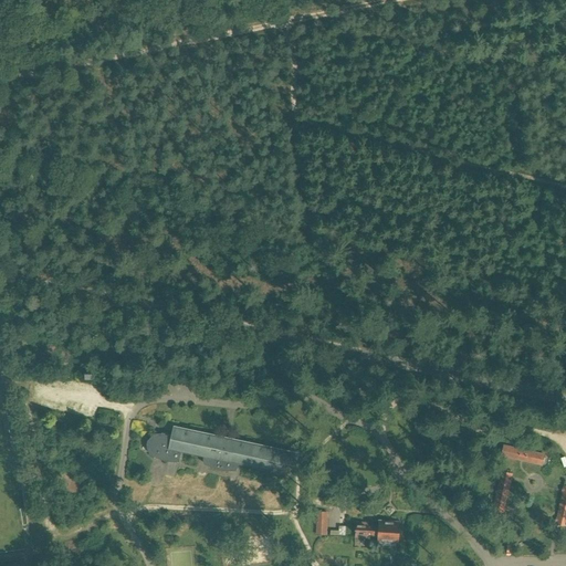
[(92,383),(93,370),(84,370),(83,381),(92,383)]
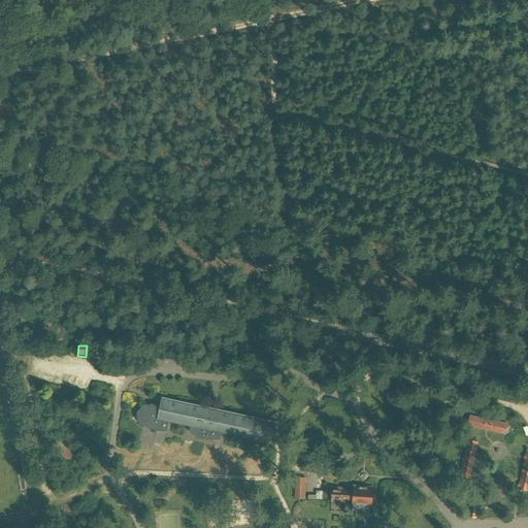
[(162,397),(160,406),(152,404),(151,405),(150,405),(147,405),(145,406),(144,406),(142,407),(141,408),(139,410),(138,410),(138,411),(137,414),(137,416),(137,419),(139,423),(141,425),(144,427),(153,430),(167,432),(169,423),(190,427),(190,433),(197,436),(202,438),(207,439),(217,440),(221,440),(224,434),(265,443),(267,435),(277,437),(279,423),(162,397)]
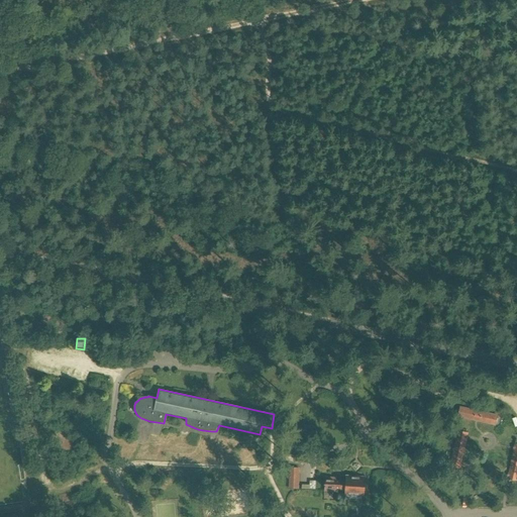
[(459,406),(457,418),(496,427),(498,415),(459,406)]
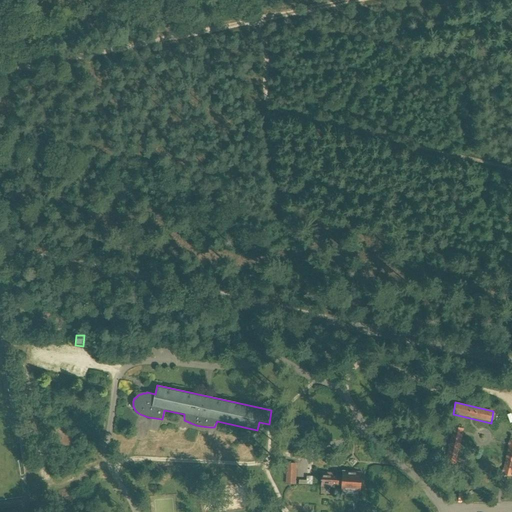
[(457,463),(464,429),(453,426),(446,460),(457,463)]
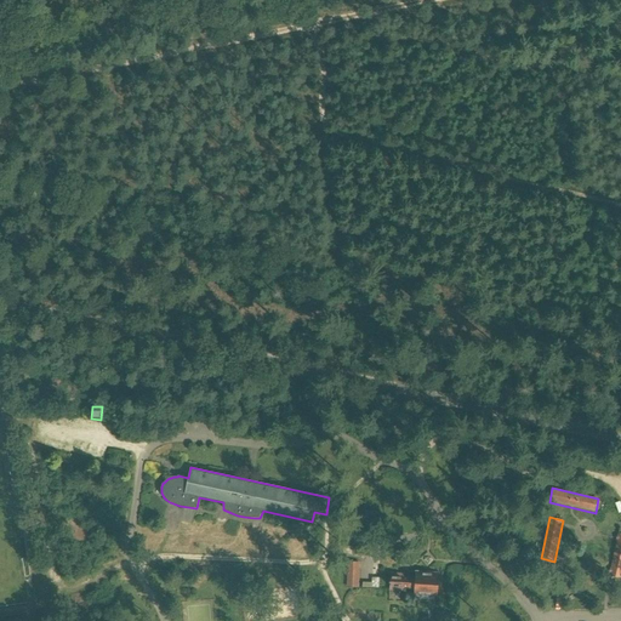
[(620,577),(620,533),(619,533),(609,575),(620,577)]
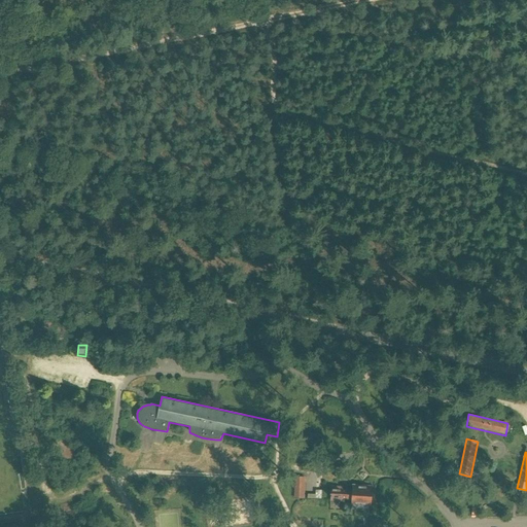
[(372,506),(373,486),(353,485),(353,489),(344,488),(344,486),(332,486),(331,500),(342,501),(342,500),(350,500),(350,505),(372,506)]
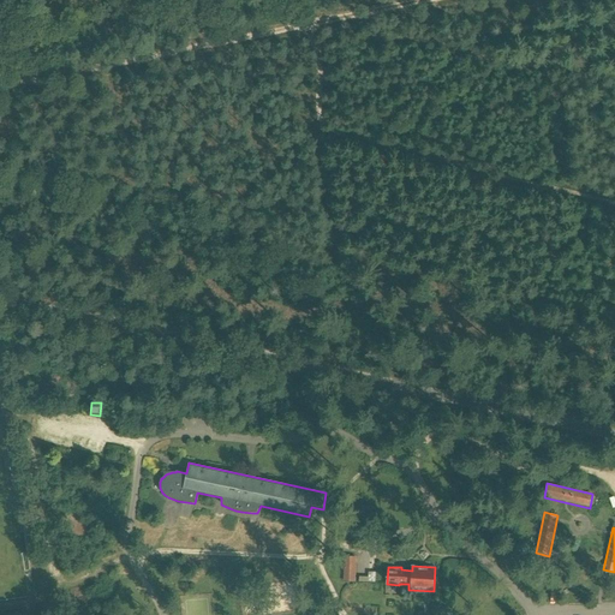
[(269,614),(281,614),(281,589),(268,590),(269,614)]
